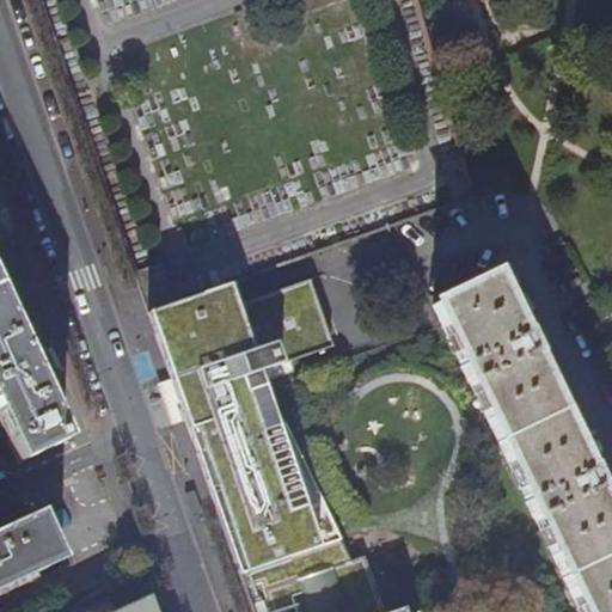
[(153,303),(177,292),(163,261),(140,270),(153,303)]
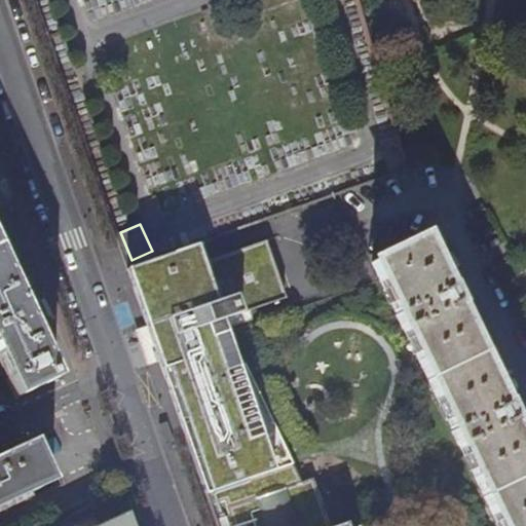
[(525,525),(525,459),(420,240),(372,263),(371,264),(379,280),(497,525),(525,525)]
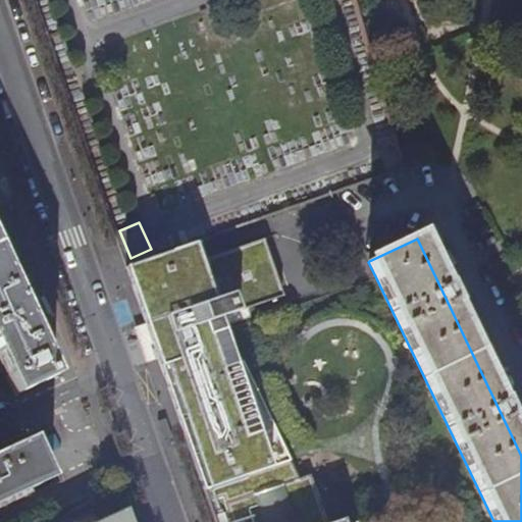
[(197,240),(123,265),(202,489),(288,460),(242,361),(220,369),(209,335),(223,330),(218,318),(279,295),(260,240),(204,259),(197,240)]
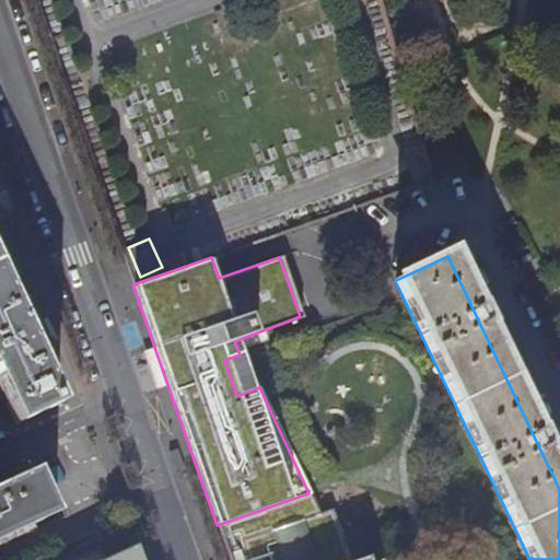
[(0,399),(12,427),(57,406),(28,343),(33,341),(26,327),(22,329),(0,282),(0,399)]
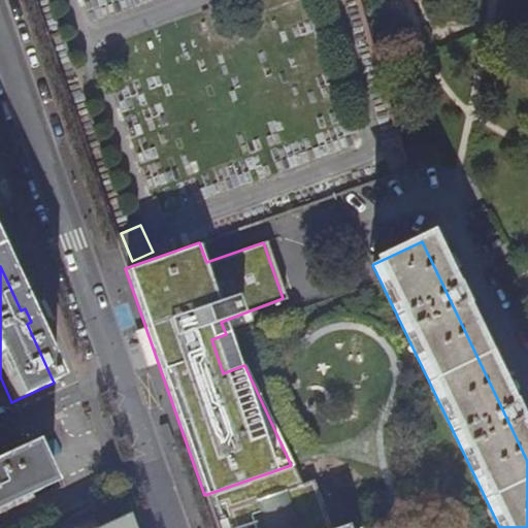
[(0,509),(52,487),(33,444),(0,459),(0,509)]
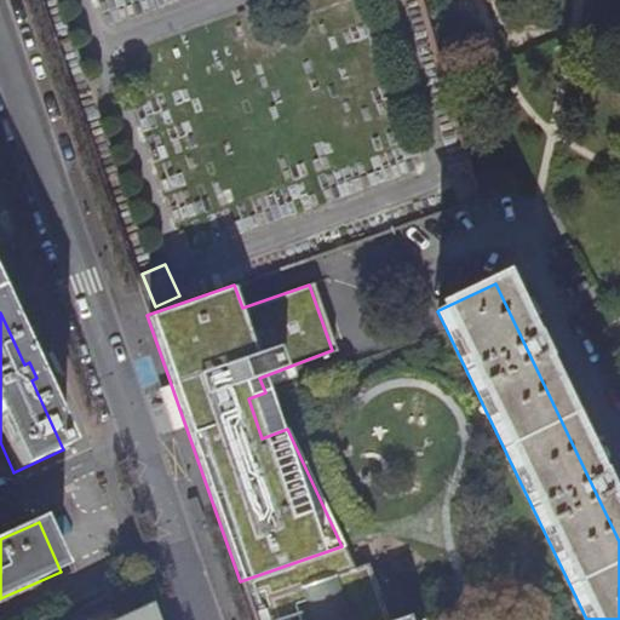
[(342,546),(240,581),(252,619),(407,619),(406,615),(392,619),(385,619),(367,562),(354,567),(342,546)]
